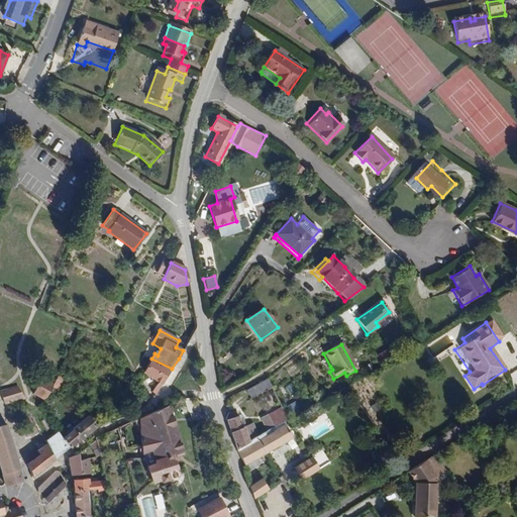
[(152,393),(156,395),(172,369),(151,358),(142,374),(158,383),(152,393)]
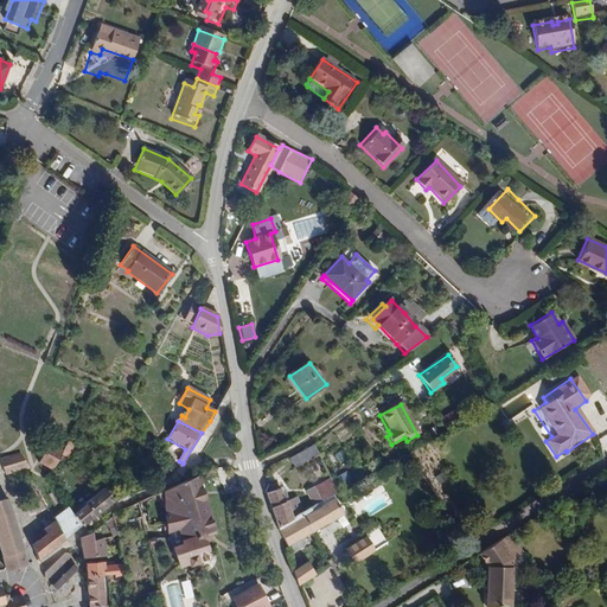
[(83,434),(76,430),(70,442),(77,446),(83,434)]
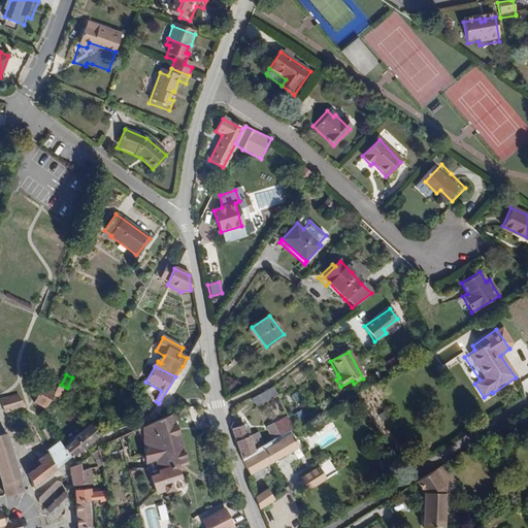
[(67,388),(61,385),(57,393),(55,396),(61,399),(67,388)]
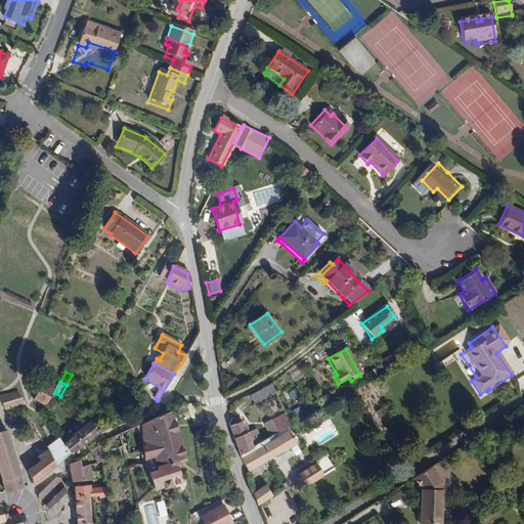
[(36,402),(47,408),(52,397),(54,393),(56,390),(45,384),(36,402)]
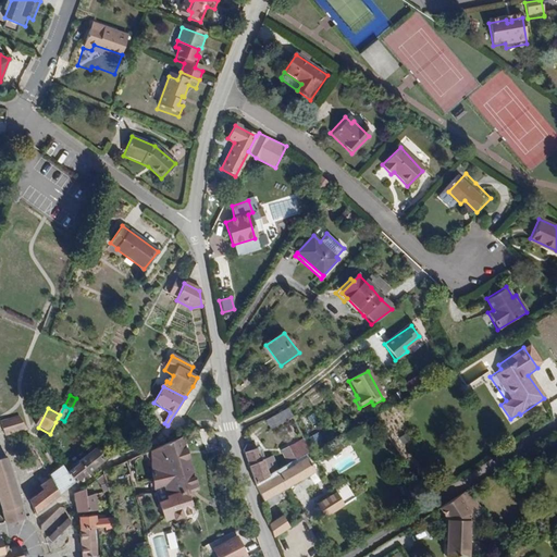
[(292,417),(287,408),(269,421),(273,429),(292,417)]
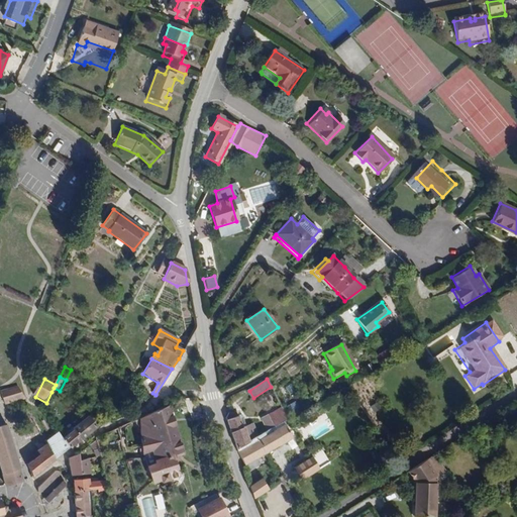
[(18,385),(0,391),(0,396),(3,406),(23,399),(18,385)]
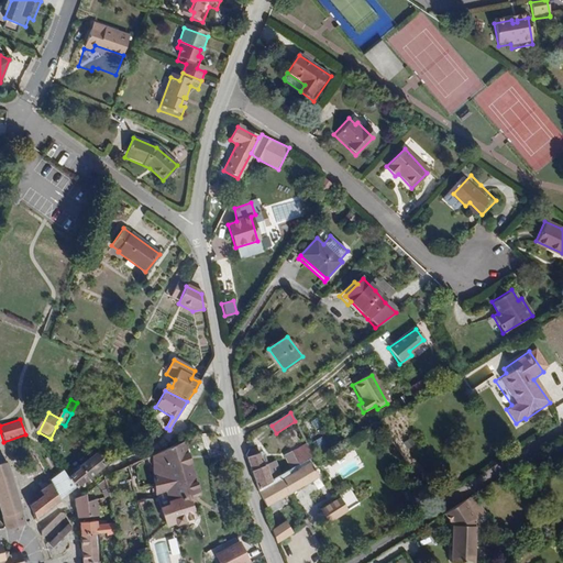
[(320,435),(312,440),(319,451),(327,446),(320,435)]
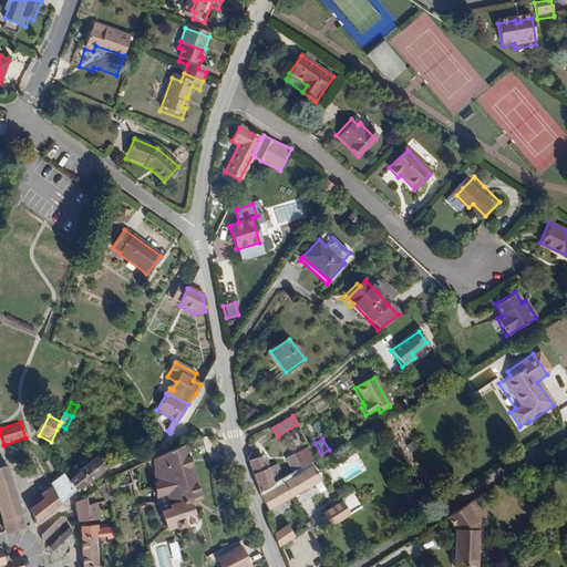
[(188,445),(153,460),(171,529),(202,521),(197,502),(204,501),(188,445)]
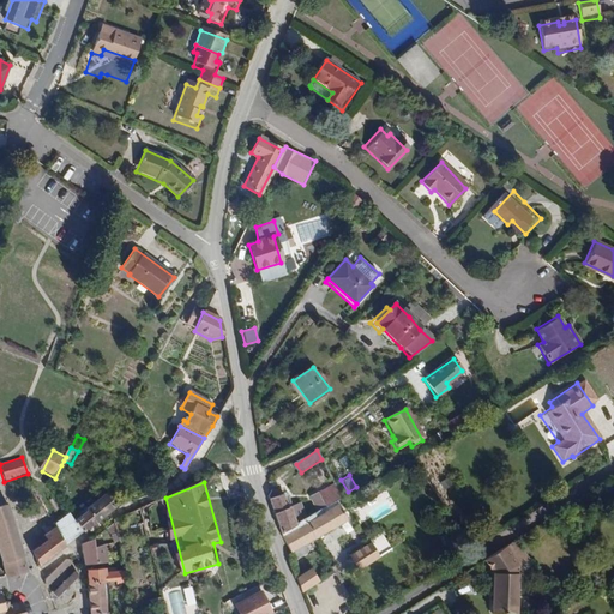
[(327,507),(342,500),(333,485),(308,500),(317,515),(323,511),(327,507)]
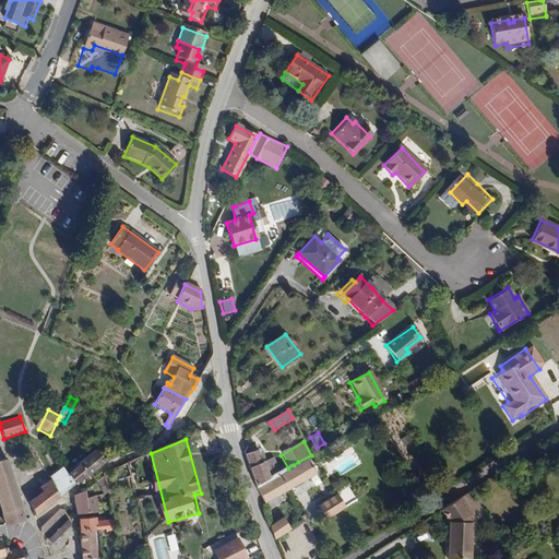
[(254,449),(246,447),(244,451),(256,487),(275,476),(268,462),(268,461),(261,450),(257,452),(254,449)]
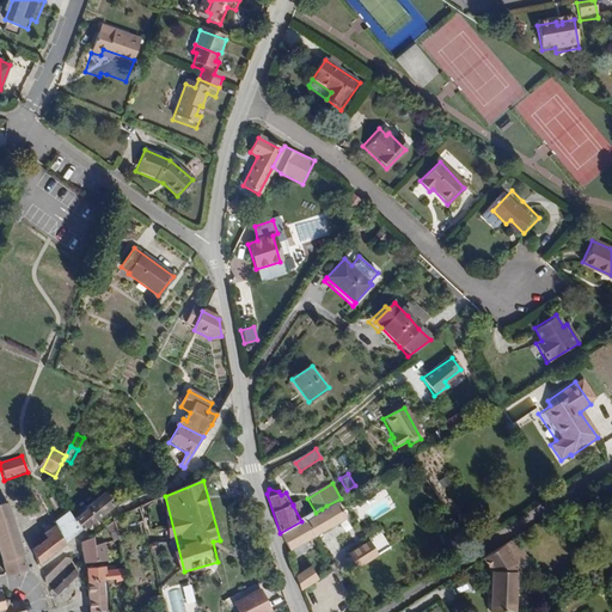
[(68,542),(114,506),(102,495),(73,519),(71,514),(59,525),(68,542)]
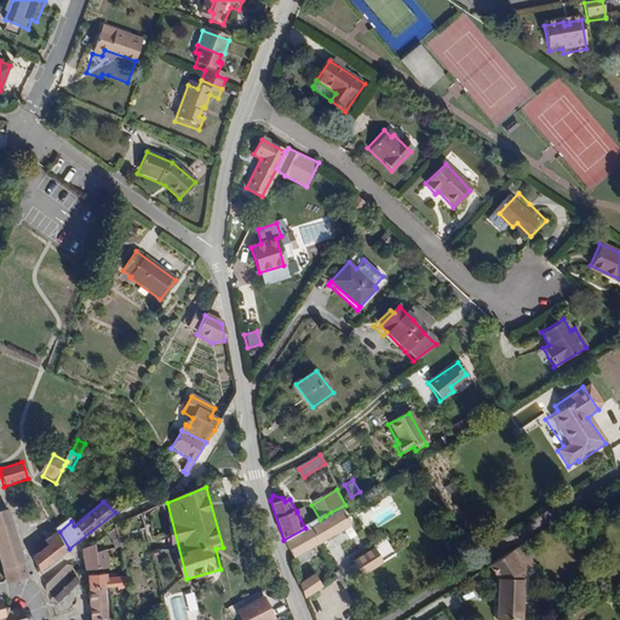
[(0,554),(7,581),(29,578),(10,509),(0,510),(0,554)]
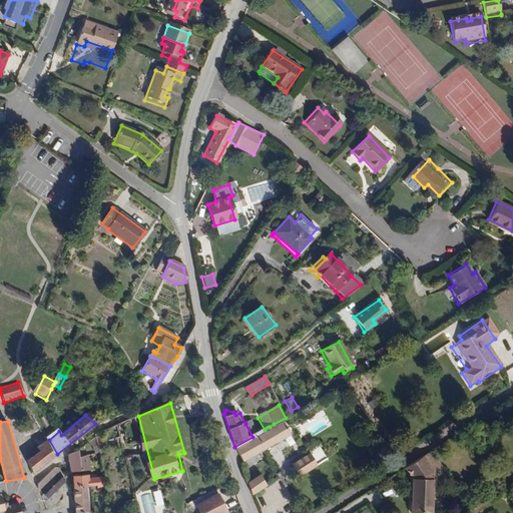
[(271,430),(270,427),(265,430),(255,435),(264,449),(290,435),(283,424),(271,430)]
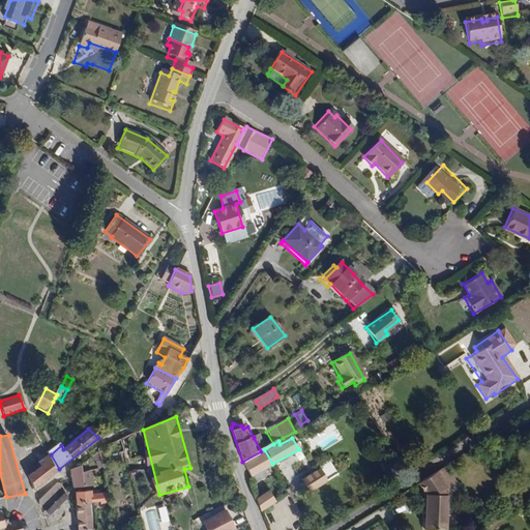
[(261,451),(242,462),(244,468),(248,478),(272,464),(264,449),(261,451)]
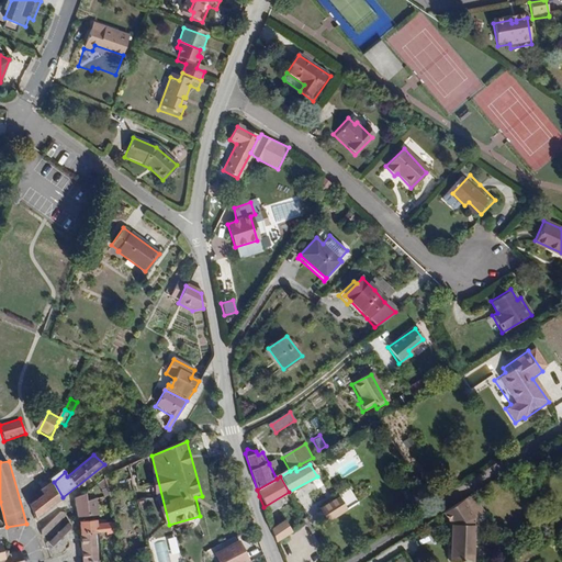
[(430,483),(422,489),(427,498),(436,493),(430,483)]
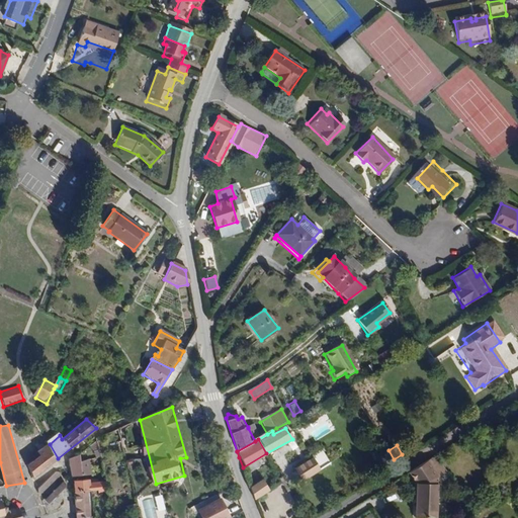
[(52,463),(56,460),(49,450),(39,457),(41,460),(28,466),(32,478),(52,463)]
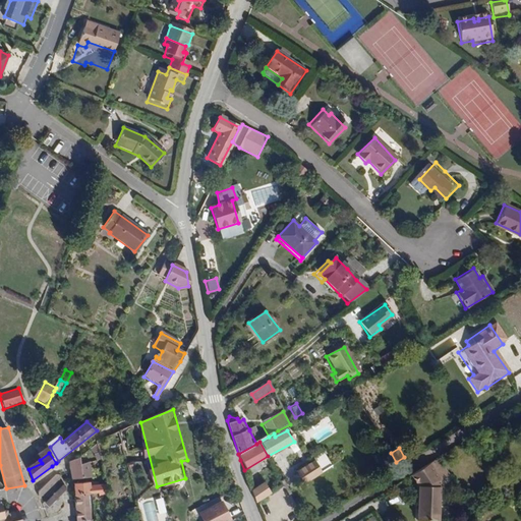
[(307,482),(333,466),(326,454),(314,461),(282,481),(284,484),(289,495),(307,482)]
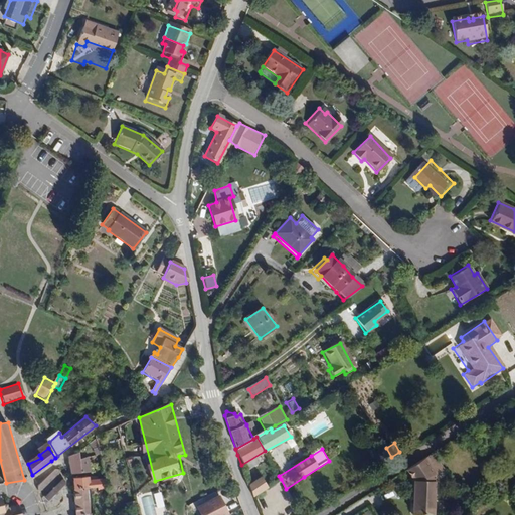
[(84,461),(77,451),(67,456),(70,473),(91,472),(90,467),(89,460),(84,461)]
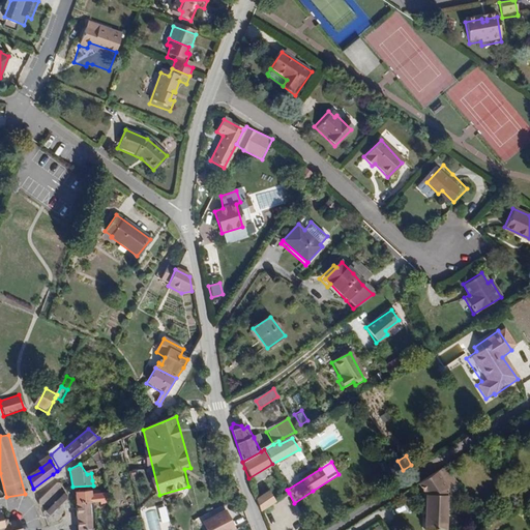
[(444,529),(443,491),(451,484),(439,469),(413,486),(421,497),(422,529),(444,529)]
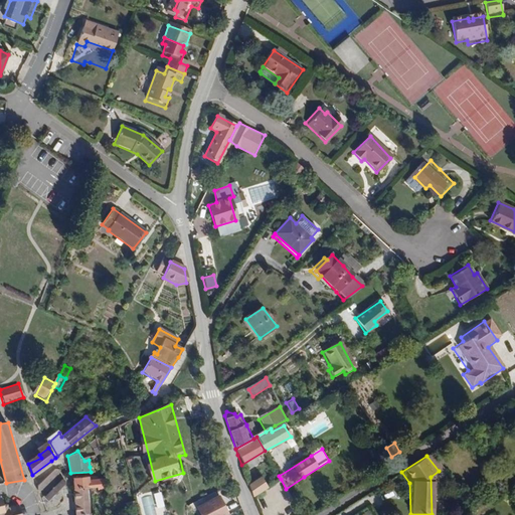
[(58,470),(55,469),(37,486),(37,492),(42,498),(46,502),(65,485),(65,479),(64,478),(60,472),(58,470)]
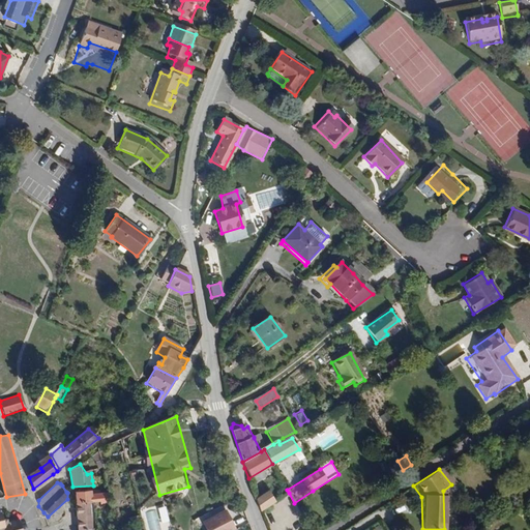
[(99,491),(76,492),(75,493),(76,504),(88,503),(89,506),(92,506),(100,506),(101,510),(109,510),(108,499),(100,498),(99,491)]
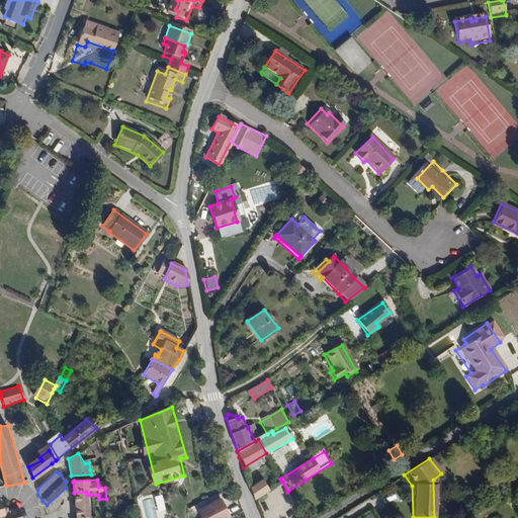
[(263,481),(251,488),(254,500),(269,490),(263,481)]
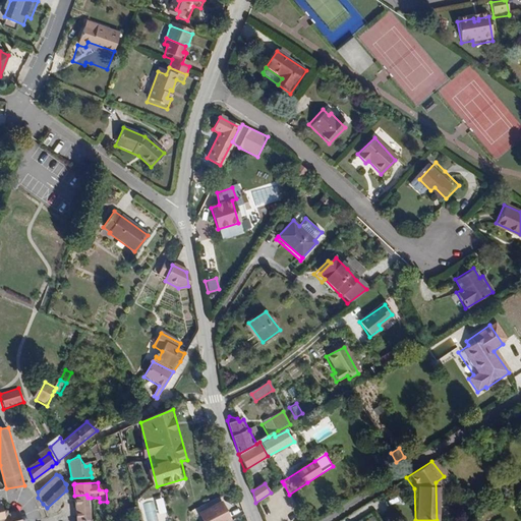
[(87,495),(74,496),(75,515),(75,520),(92,520),(90,520),(88,498),(87,495)]
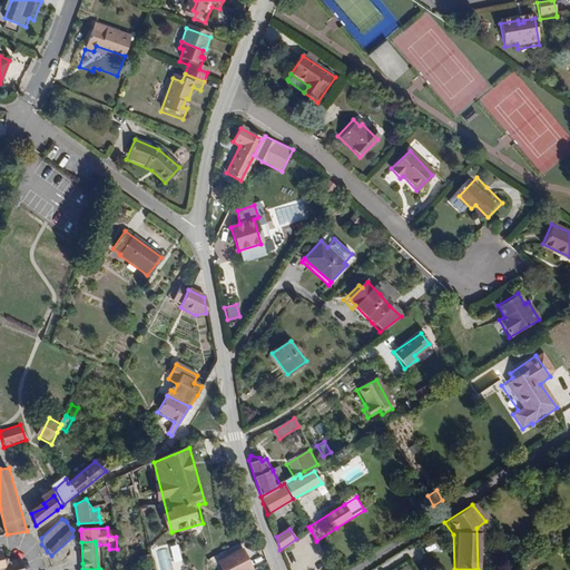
[(179,543),(172,546),(176,562),(184,560),(179,543)]
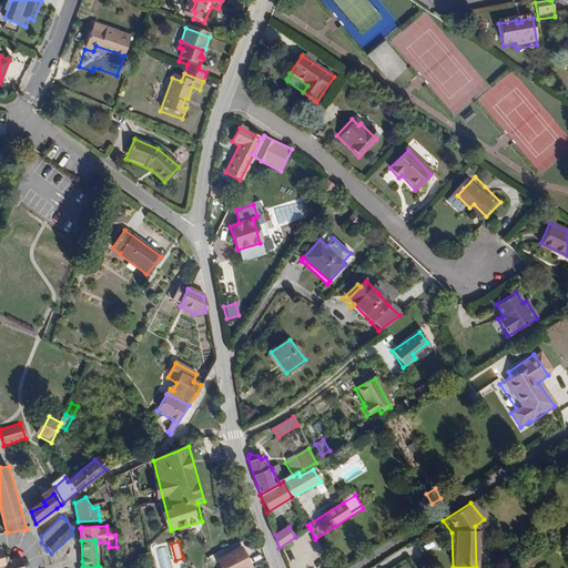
[(241,567),(250,565),(241,545),(213,556),(217,567),(241,567)]
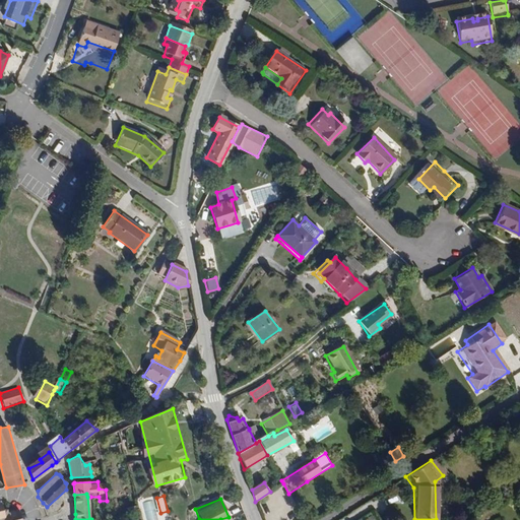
[(0,519),(20,519),(18,510),(7,513),(6,509),(3,509),(0,510),(0,519)]
